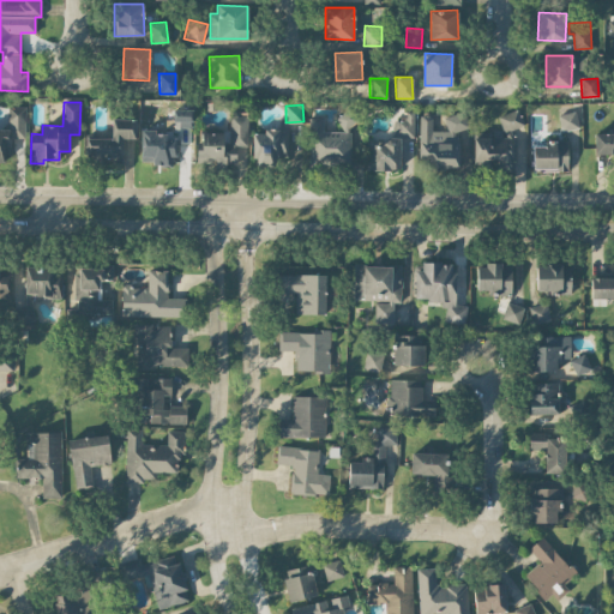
[(25,107),(7,107),(7,128),(0,128),(0,162),(11,162),(11,137),(25,138),(25,107)]
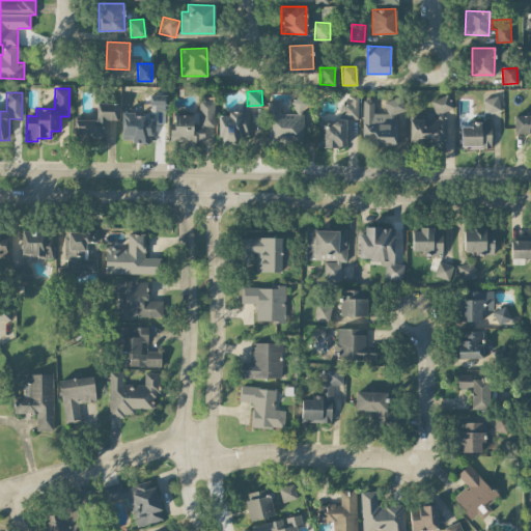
[(122,113),(121,141),(149,141),(149,119),(155,119),(155,109),(165,109),(165,94),(150,93),(149,113),(122,113)]
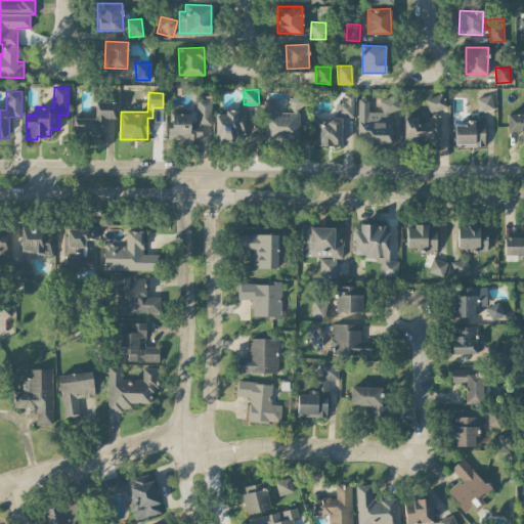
[(353,117),(353,95),(344,94),(344,102),(336,102),(335,117),(353,117)]
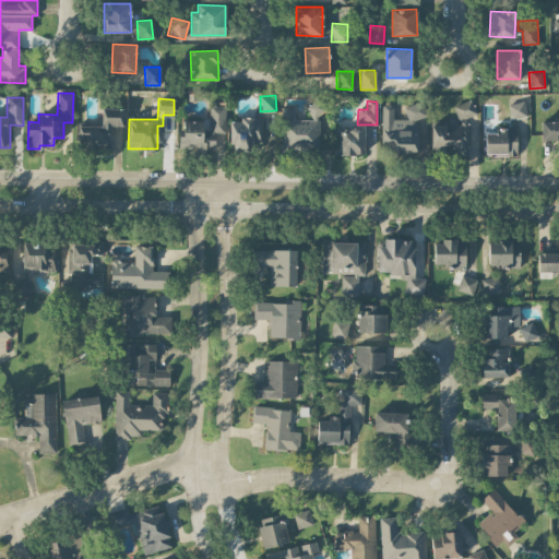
[(526,116),(524,100),(508,104),(511,119),(526,116)]
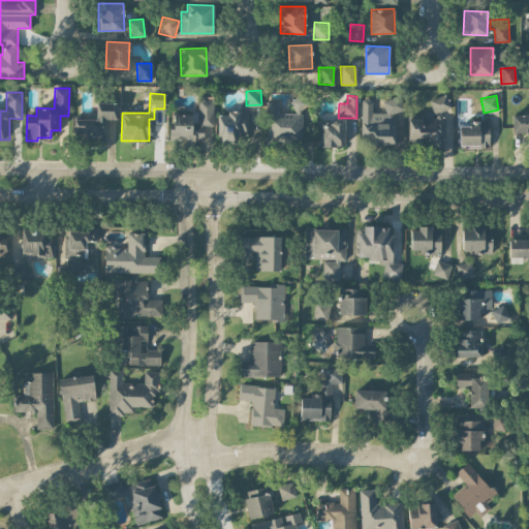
[(408,118),(408,143),(426,144),(426,147),(443,147),(443,111),(449,111),(449,96),(431,96),(431,112),(424,112),(424,118),(408,118)]
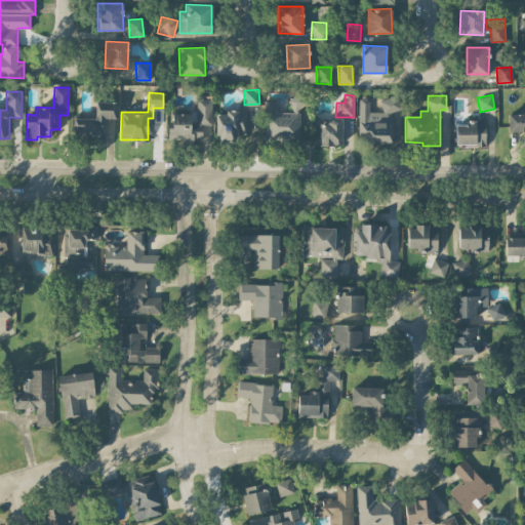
[(358,145),(392,145),(392,110),(399,110),(399,97),(380,97),(380,112),(369,112),(369,97),(358,97),(358,145)]
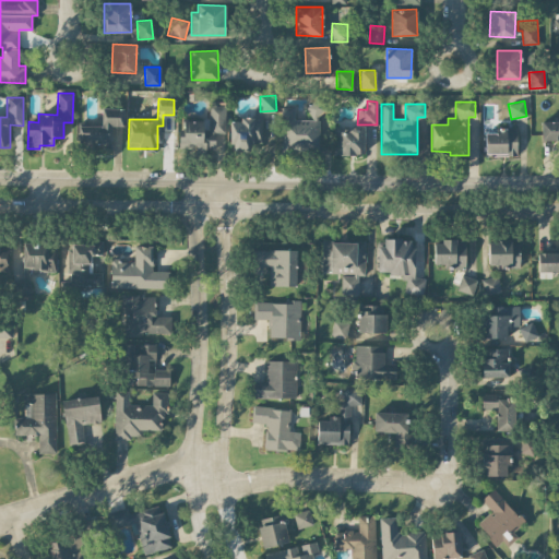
[(180,150),(215,150),(215,133),(225,132),(225,105),(209,105),(210,119),(179,120),(180,150)]
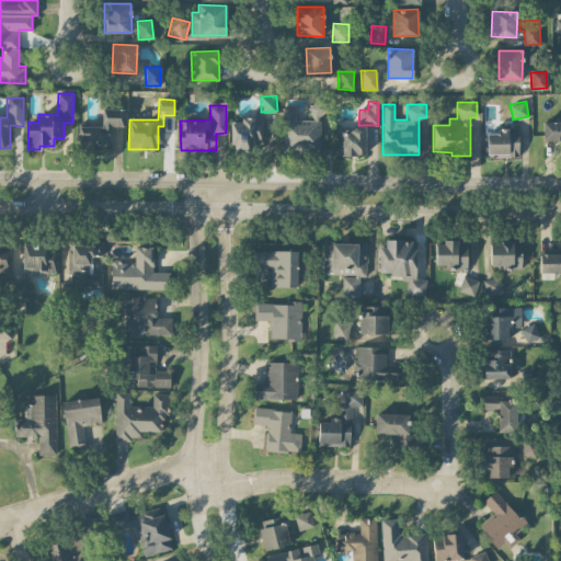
[(320,119),(296,119),(295,106),(281,107),(282,152),(320,152),(320,119)]
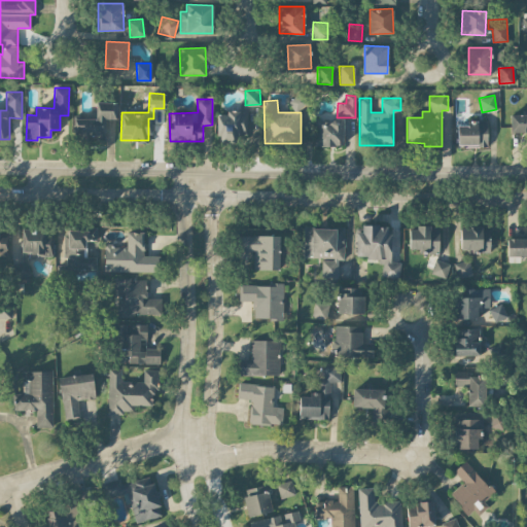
[(217,137),(248,136),(247,110),(216,111),(217,137)]
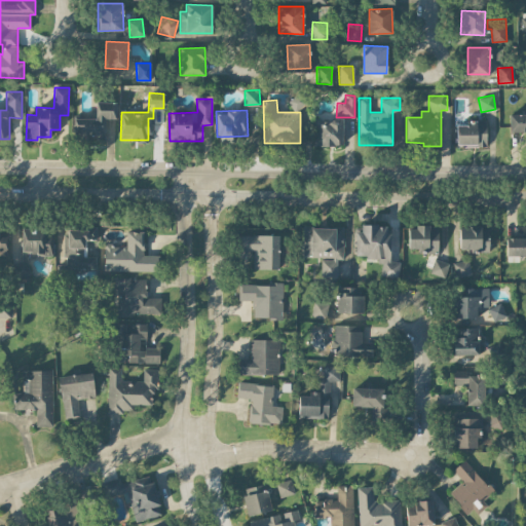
[(525,113),(510,113),(509,132),(525,132),(525,113)]
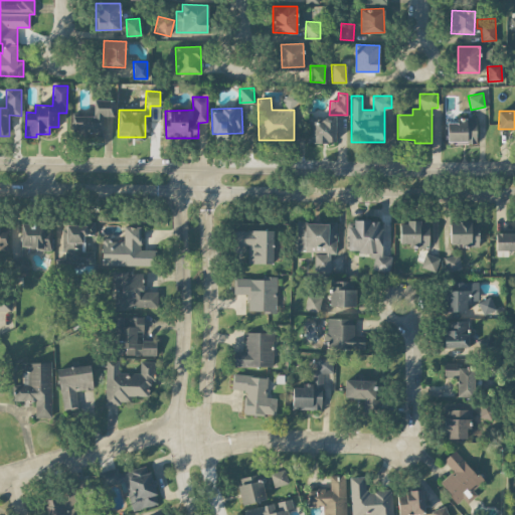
[(335,142),(336,116),(307,116),(307,142),(335,142)]
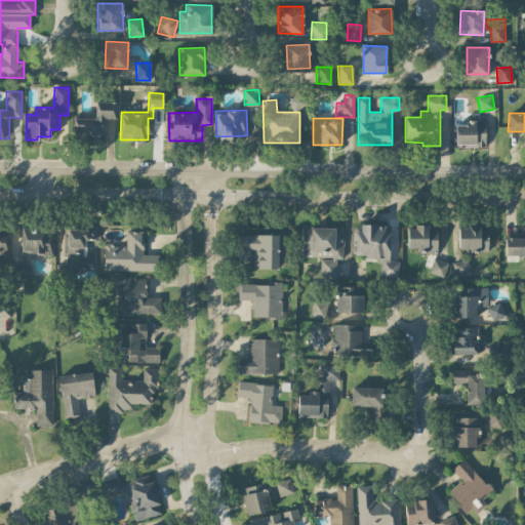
[(485,119),(465,120),(465,124),(455,124),(455,145),(485,145),(485,119)]
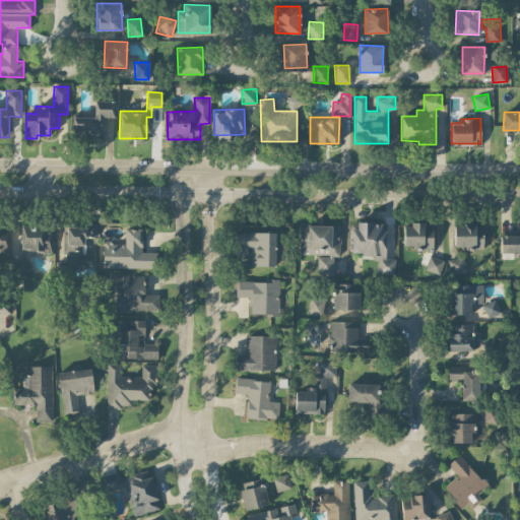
[(512,258),(512,252),(519,251),(519,220),(519,221),(519,235),(501,235),(501,258),(512,258)]
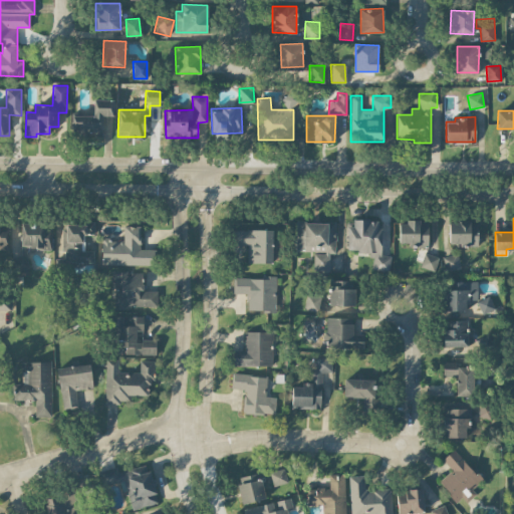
[(345,249),(357,249),(357,252),(371,253),(371,269),(390,270),(390,255),(379,255),(380,220),(352,219),(352,226),(346,226),(345,249)]
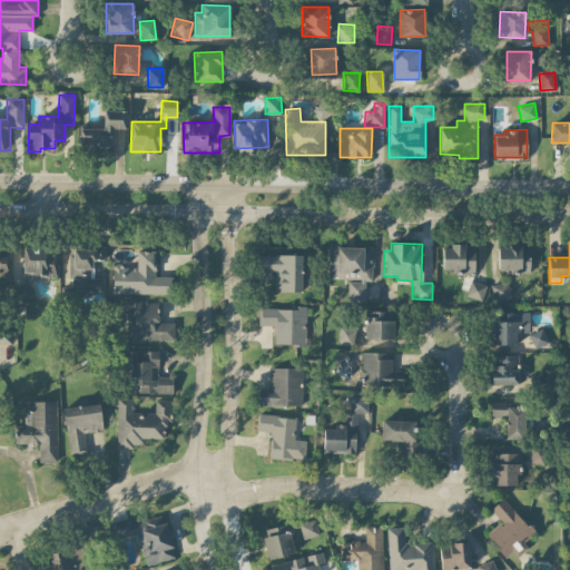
[(474,244),(443,244),(443,272),(474,272),(474,244)]
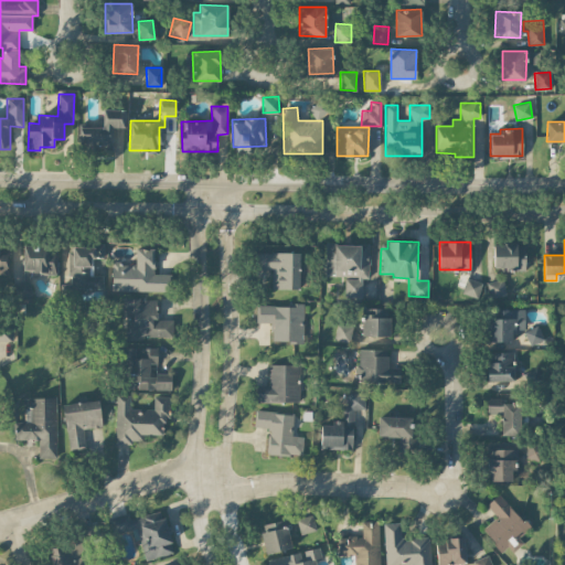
[(525,244),(493,243),(493,269),(524,269),(525,244)]
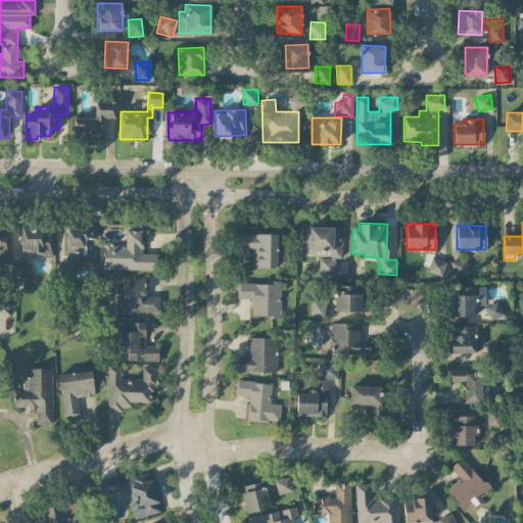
[(51,253),(52,227),(20,226),(20,259),(14,259),(14,275),(28,275),(28,252),(51,253)]
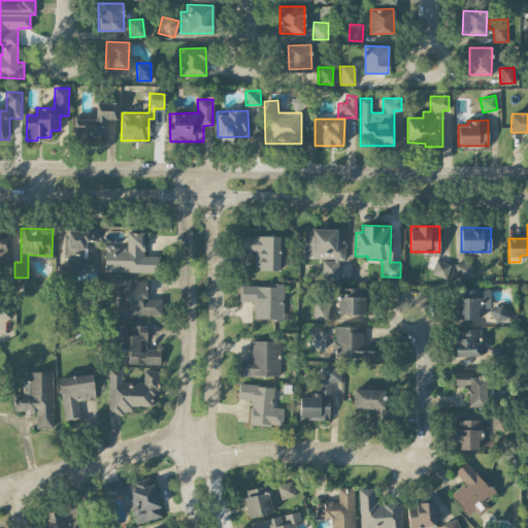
[(304,258),(322,258),(322,277),(338,277),(337,260),(344,260),(344,228),(304,228),(304,258)]
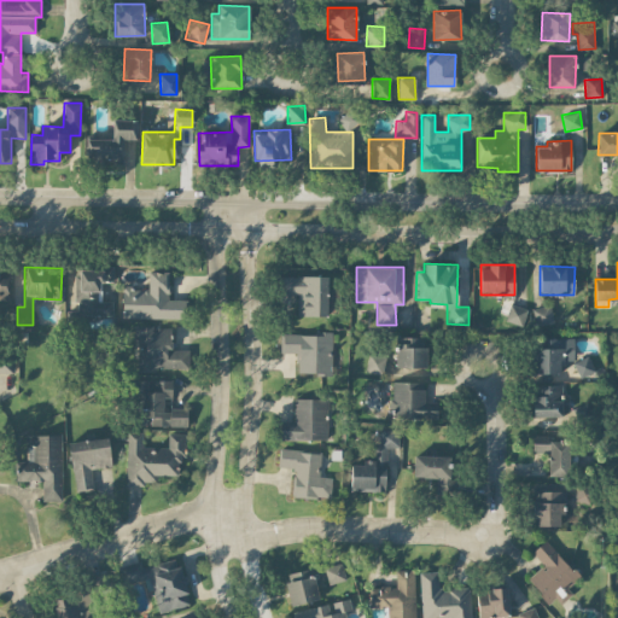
[(112,315),(112,301),(101,301),(101,283),(112,283),(112,268),(76,268),(76,312),(69,312),(69,322),(82,322),(82,315),(112,315)]
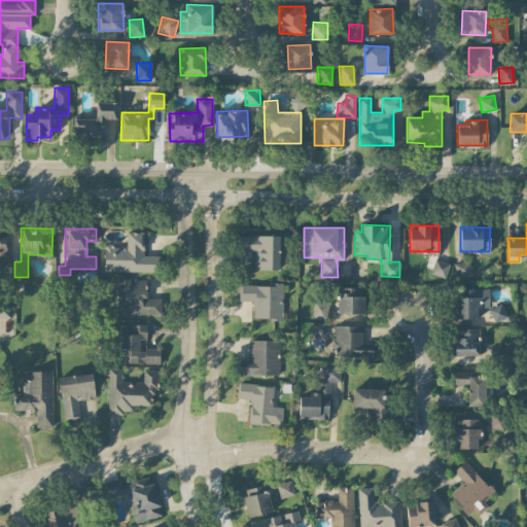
[(144,232),(127,232),(127,245),(104,245),(103,271),(159,271),(160,254),(143,254),(144,232)]
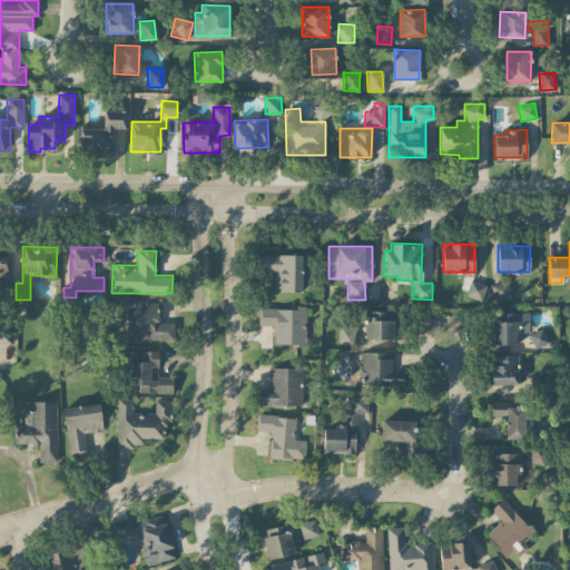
[(301,292),(302,254),(258,254),(258,271),(275,271),(274,291),(301,292)]
